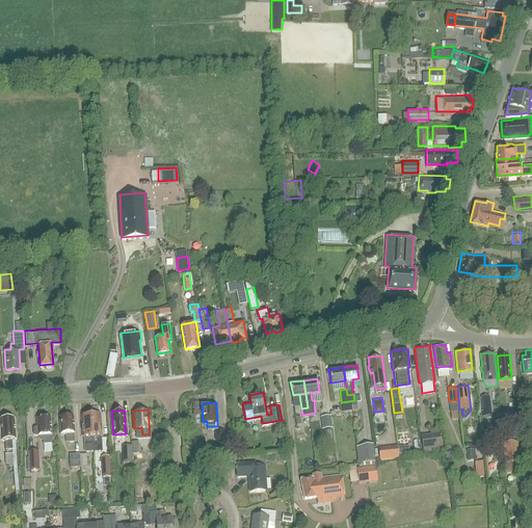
[(90,412),(92,449),(99,449),(102,448),(99,412),(97,412),(97,411),(90,412)]
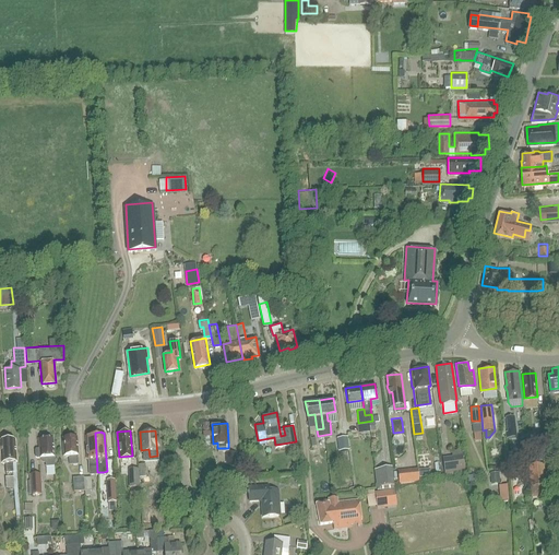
[(88,472),(97,472),(95,433),(88,433),(88,434),(85,435),(88,472)]
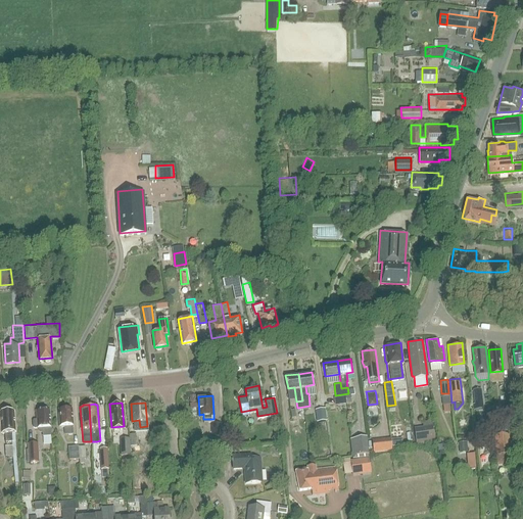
[(70,407),(64,408),(63,406),(60,407),(60,408),(58,408),(59,425),(65,424),(66,432),(73,432),(70,407)]
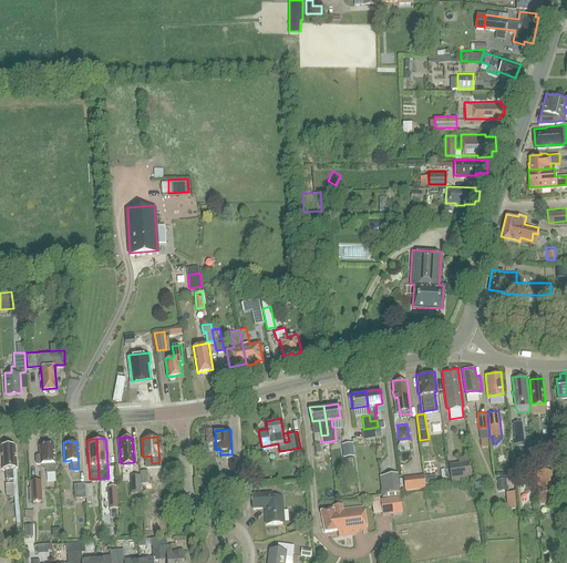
[(341,442),(342,454),(353,453),(352,440),(341,442)]
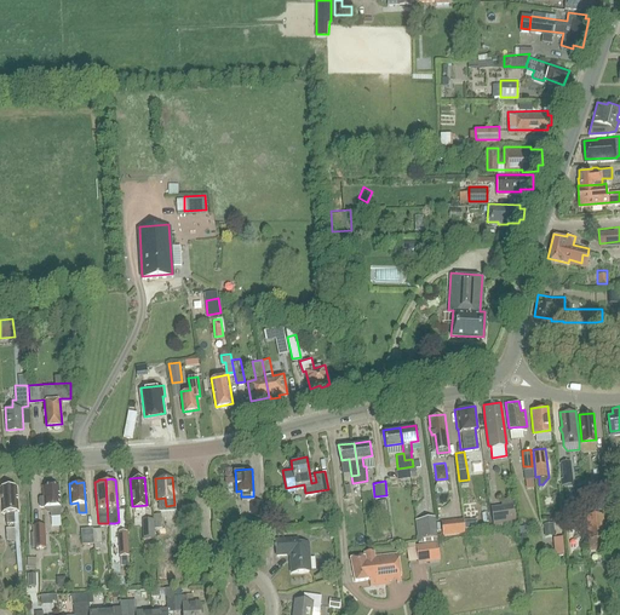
[(40,494),(39,495),(39,503),(40,504),(45,504),(45,505),(50,505),(50,513),(59,513),(57,483),(51,484),(49,482),(46,483),(45,484),(44,484),(44,494),(40,494)]
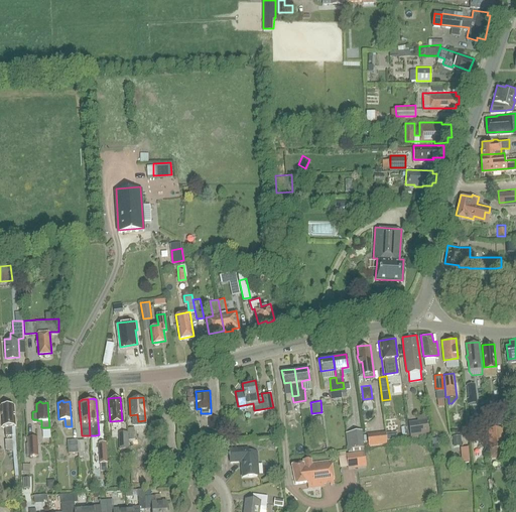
[(13,403),(0,404),(0,409),(1,425),(4,425),(5,433),(11,433),(12,437),(5,438),(5,449),(13,448),(14,475),(18,475),(14,424),(13,403)]
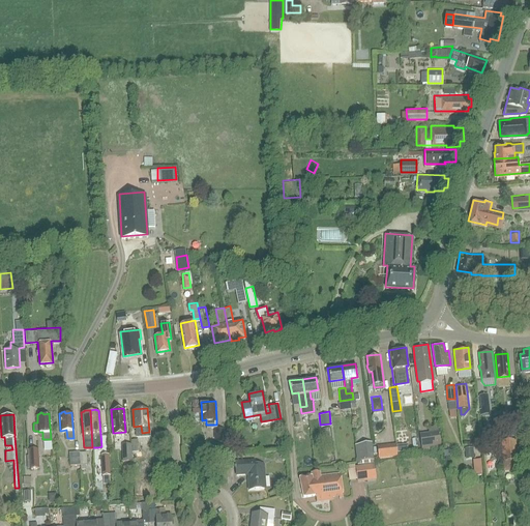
[(215,442),(225,442),(224,427),(214,427),(215,442)]
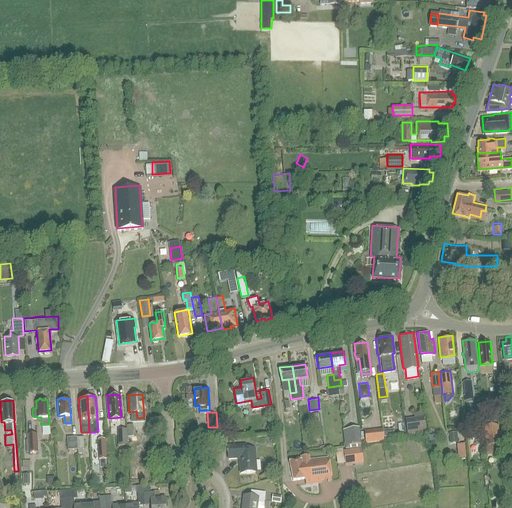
[(405,417),(408,434),(426,431),(423,414),(405,417)]
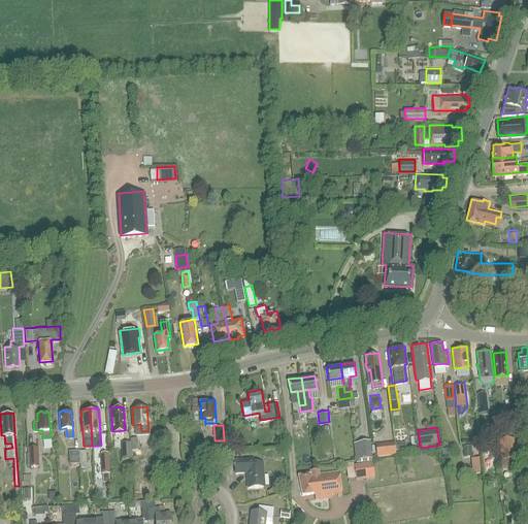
[(279,433),(275,440),(281,445),(286,438),(279,433)]
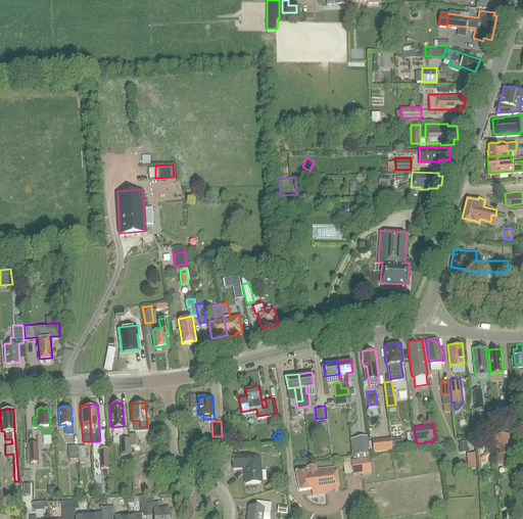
[(494,432),(496,463),(511,461),(509,431),(494,432)]
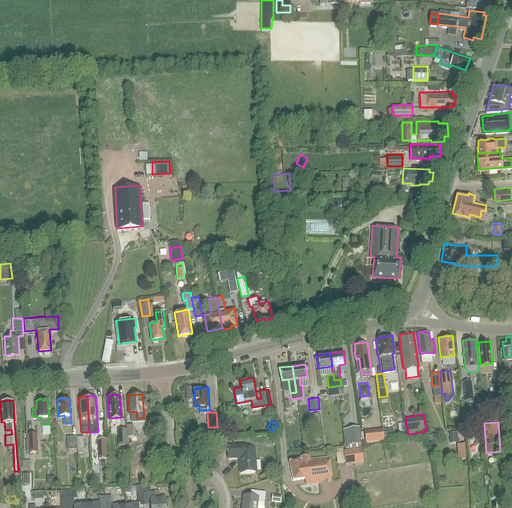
[(348,443),(359,442),(357,425),(345,427),(348,443)]
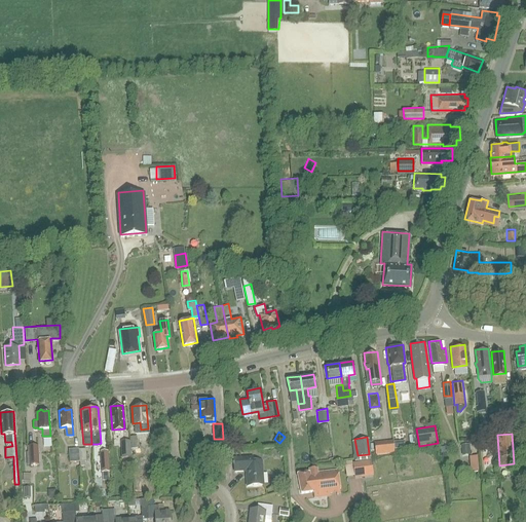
[(130,455),(129,446),(129,438),(119,439),(121,455),(130,455)]
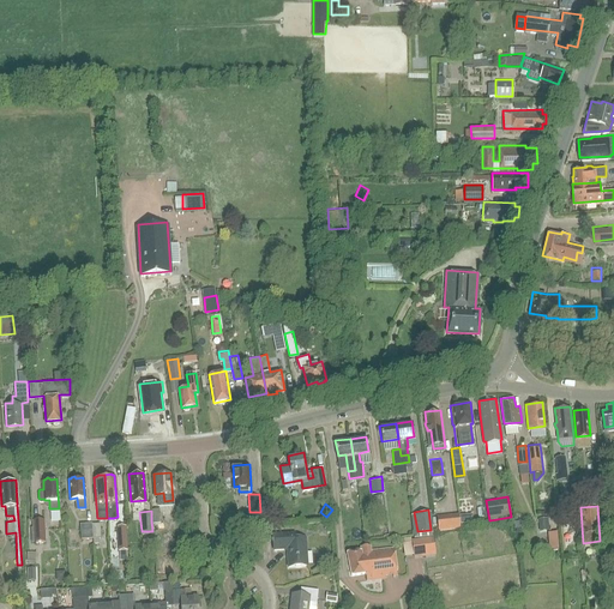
[(435,513),(438,528),(459,524),(458,511),(435,513)]
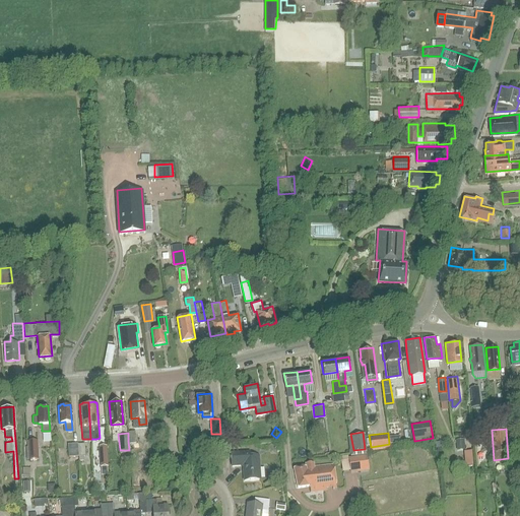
[(389,434),(390,441),(400,440),(399,433),(389,434)]
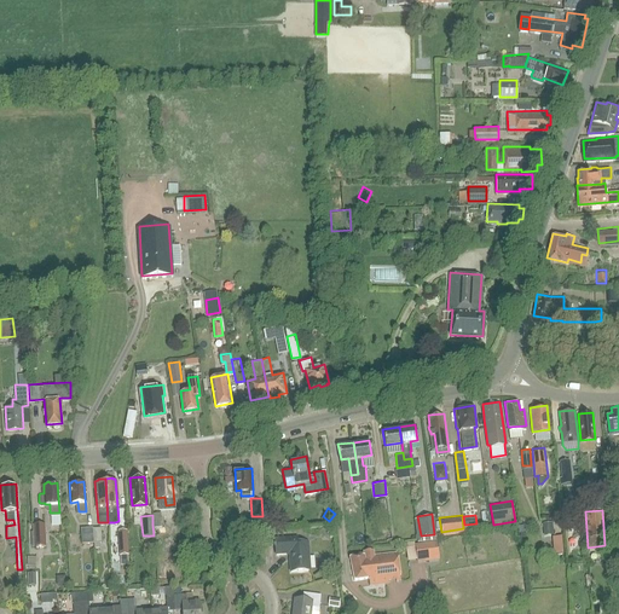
[(543,520),(544,532),(553,532),(553,519),(543,520)]
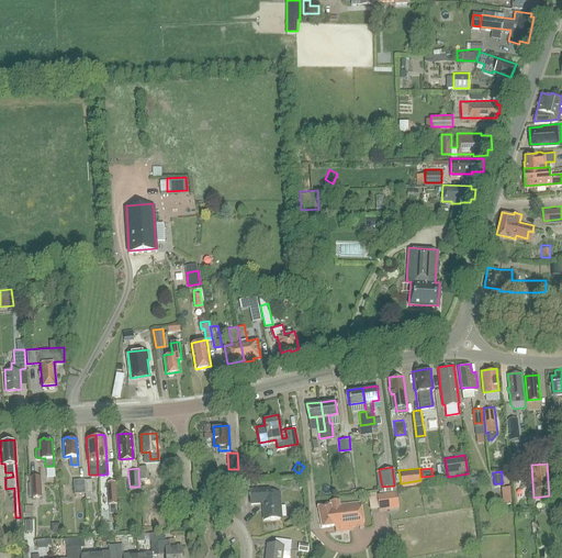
[(30,475),(31,494),(42,494),(41,473),(30,475)]
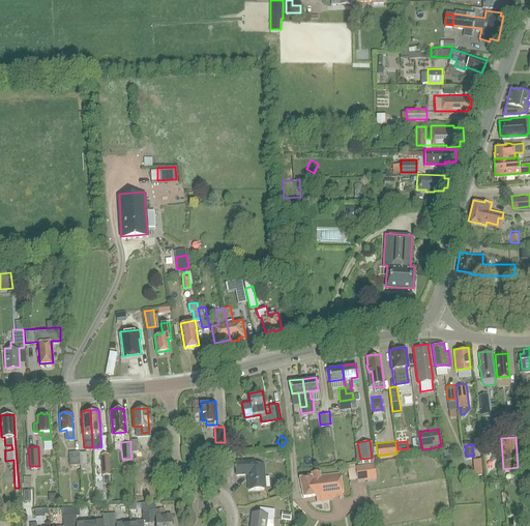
[(80,462),(79,450),(79,449),(68,449),(69,463),(80,462)]
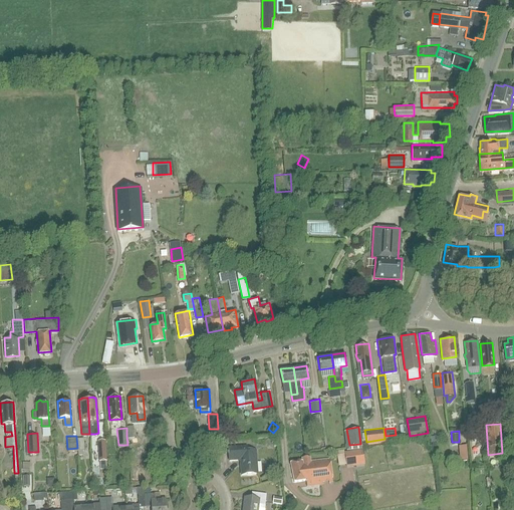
[(277,437),(272,440),(275,445),(280,442),(277,437)]
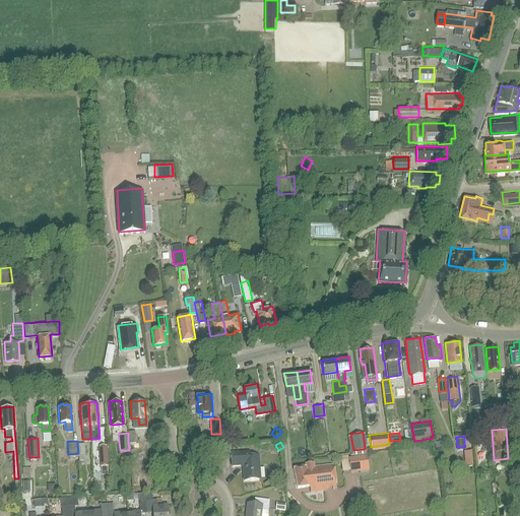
[(100,464),(108,463),(106,444),(99,444),(100,464)]
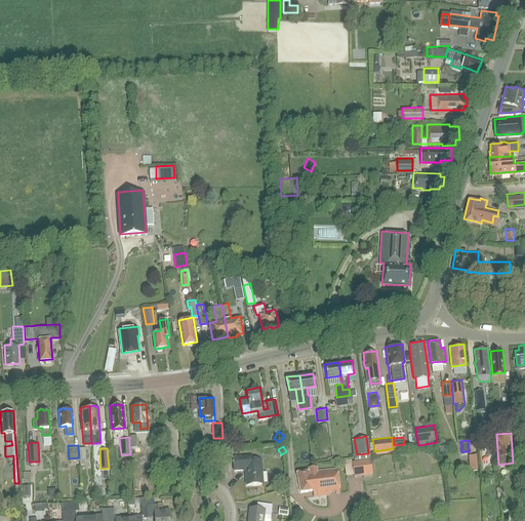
[(247,483),(264,482),(261,457),(252,457),(252,453),(233,455),(234,469),(245,468),(247,483)]
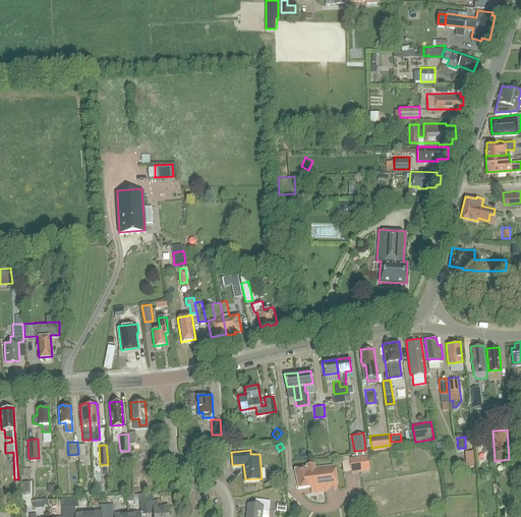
[(351,471),(370,468),(367,453),(349,456),(349,453),(343,454),(343,459),(342,459),(343,470),(351,469),(351,471)]
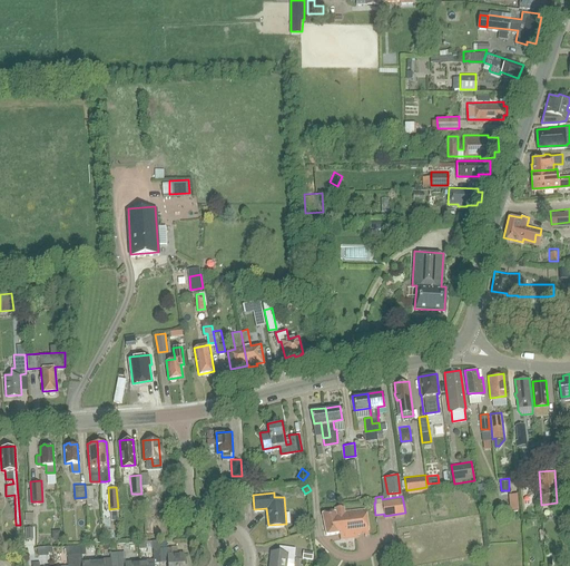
[(340,536),(369,532),(364,507),(344,509),(343,505),(334,507),(335,510),(323,511),(325,533),(338,530),(340,536)]
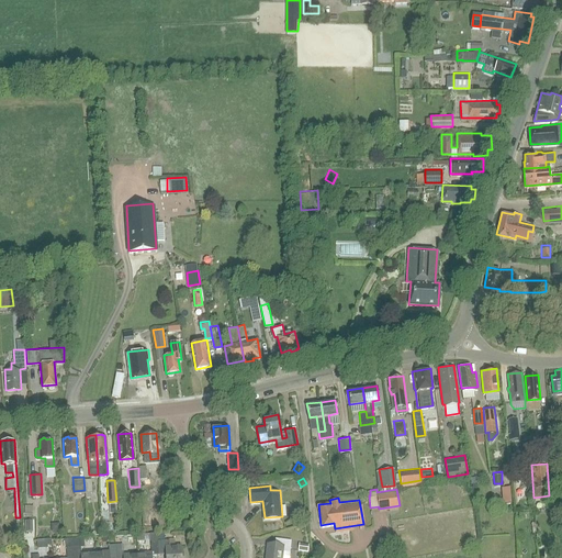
[(59,520),(51,521),(52,529),(60,528),(59,520)]
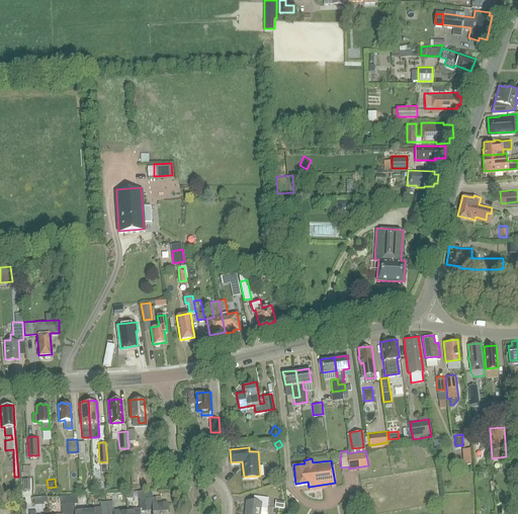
[(146,496),(145,496),(146,509),(153,509),(153,513),(168,513),(167,500),(156,501),(156,496),(151,496),(150,489),(146,489),(146,496)]
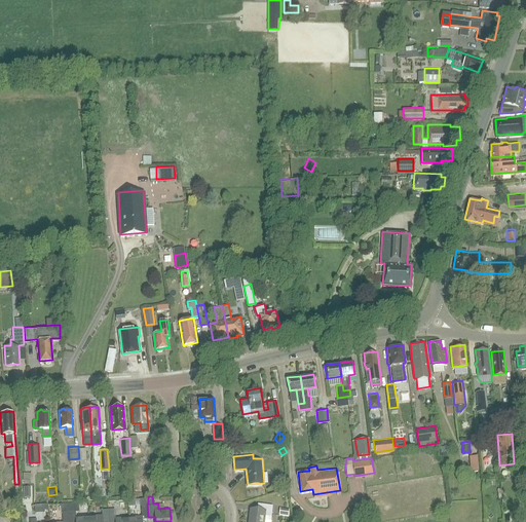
[(250,507),(248,521),(263,521),(265,514),(271,514),(272,502),(258,501),(257,508),(250,507)]
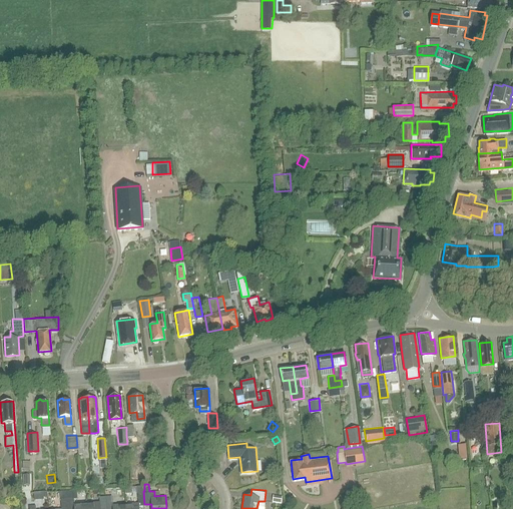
[(144,504),(143,491),(137,492),(138,501),(125,502),(125,508),(139,508),(139,505),(144,504)]
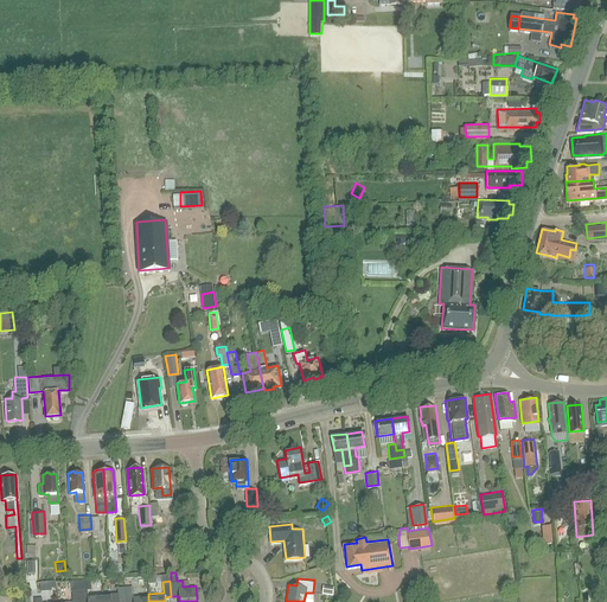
[(119,601),(126,600),(125,586),(116,587),(116,593),(102,594),(102,601),(119,601)]
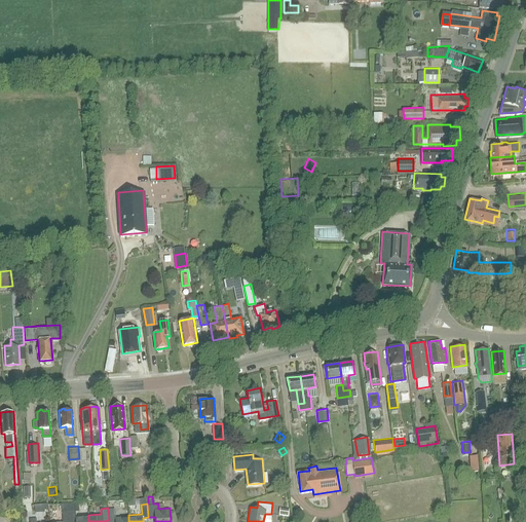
[(128,521),(128,515),(115,516),(114,508),(108,508),(109,520),(115,520),(114,521),(128,521)]
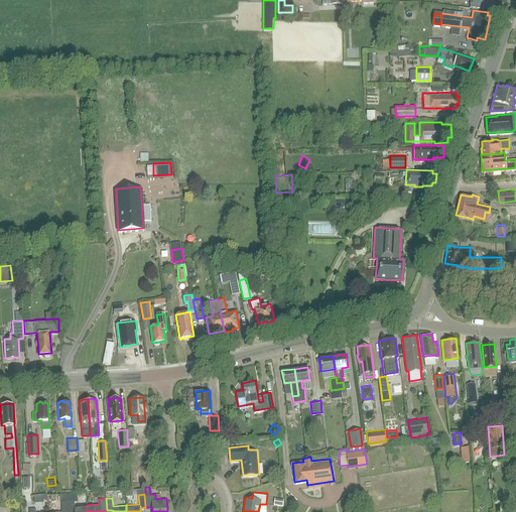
[(68,511),(67,501),(60,502),(60,511),(48,511),(68,511)]
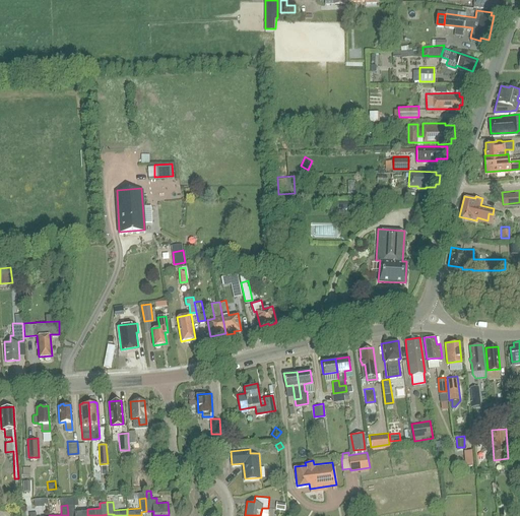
[(67,505),(68,515),(87,515),(87,509),(75,510),(74,505),(67,505)]
